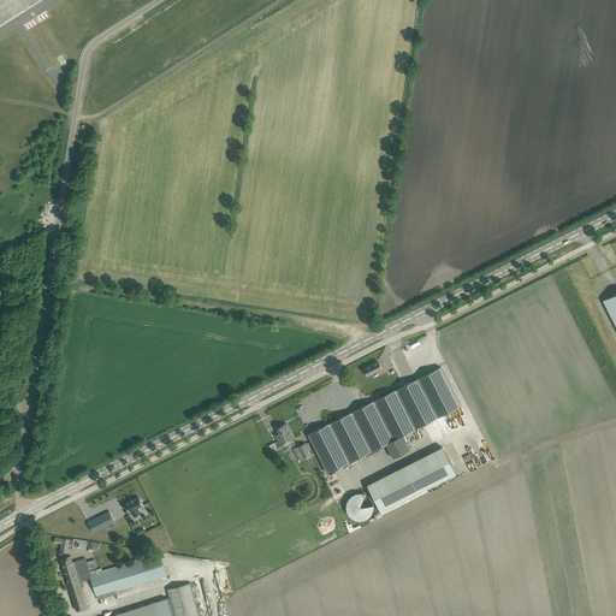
[(615,292),(603,300),(615,325),(615,292)]
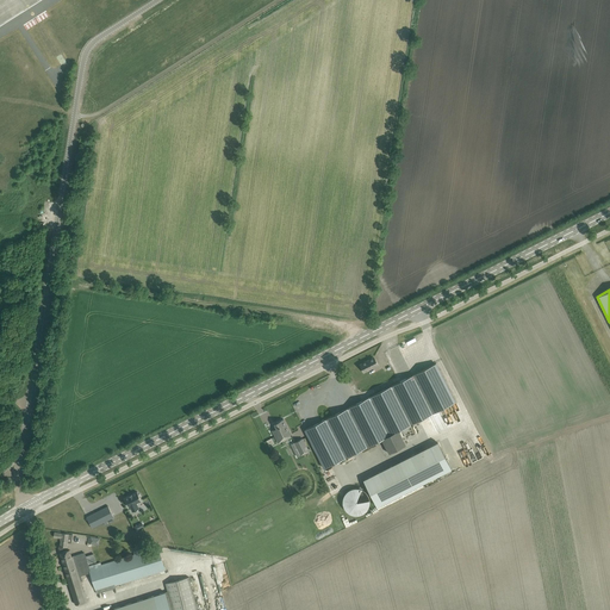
[(365,372),(378,365),(374,358),(360,365),(365,372)]
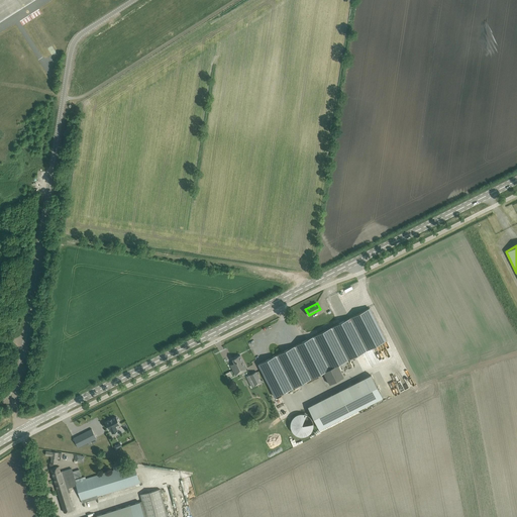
[(370,308),(259,365),(275,397),(386,340),(370,308)]
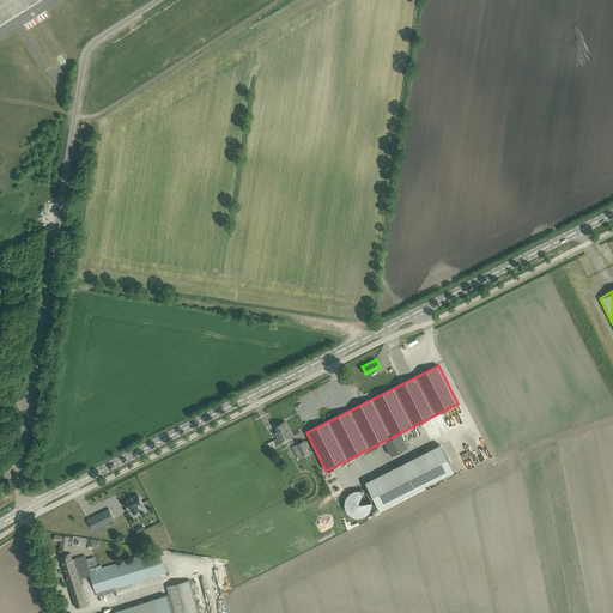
[(275,425),(279,434),(275,436),(280,445),(287,442),(286,439),(292,437),(287,426),(285,422),(275,425)]
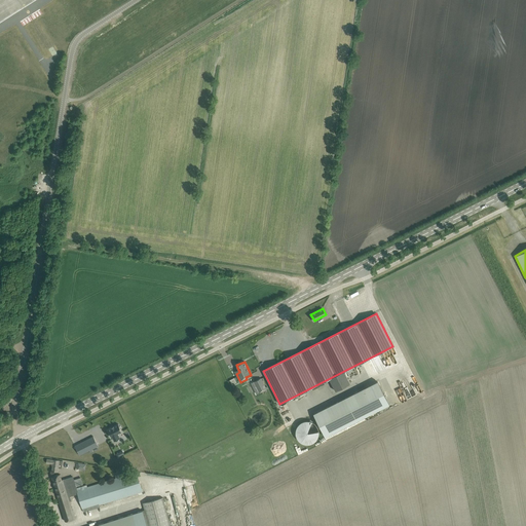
[(267,389),(261,378),(254,381),(260,392),(267,389)]
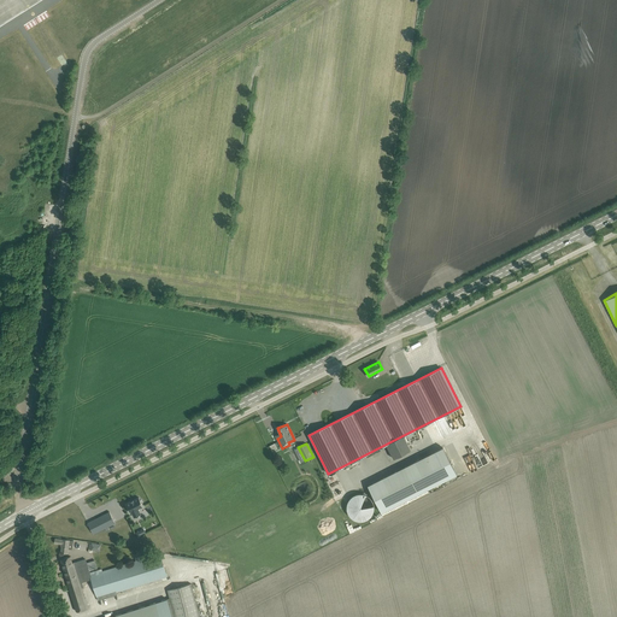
[(442,447),(368,485),(381,512),(457,475),(442,447)]
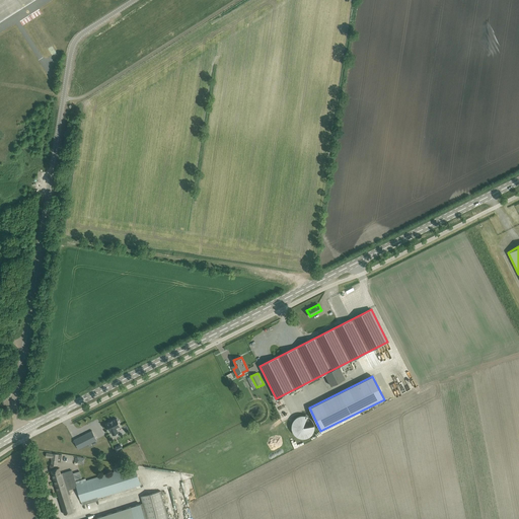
[(289,426),(289,427),(289,429),(290,430),(290,431),(290,432),(291,432),(291,433),(292,434),(292,435),(293,436),(294,436),(294,437),(295,437),(296,438),(297,438),(298,438),(299,439),(300,439),(301,439),(302,439),(303,439),(304,439),(305,438),(306,438),(307,437),(308,437),(309,436),(310,435),(311,434),(312,433),(312,432),(312,431),(313,430),(313,429),(313,428),(313,427),(313,426),(313,425),(313,424),(312,423),(312,422),(311,421),(311,420),(310,419),(309,418),(308,418),(307,417),(306,416),(305,416),(304,416),(303,415),(302,415),(301,415),(300,415),(298,416),(297,416),(296,416),(295,417),(294,417),(293,418),(293,419),(292,420),(291,421),(291,422),(290,423),(290,424),(290,425),(289,426)]
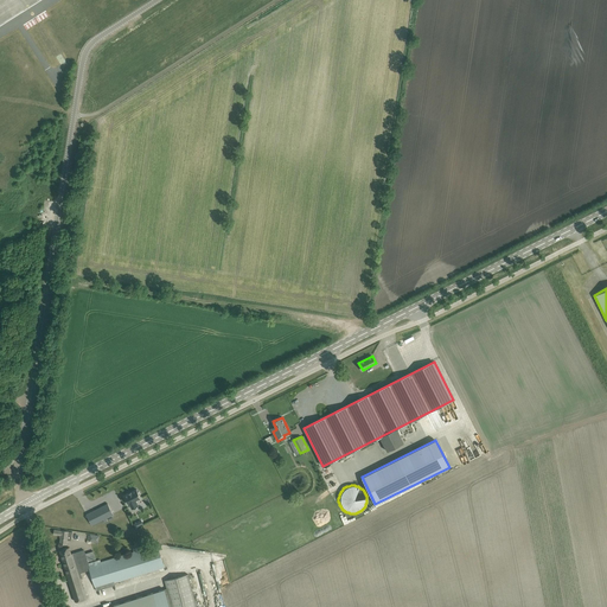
[(138,492),(136,490),(134,491),(132,492),(132,491),(128,493),(129,493),(123,496),(128,504),(129,504),(132,509),(139,505),(136,500),(141,498),(140,496),(140,494),(139,492),(138,492)]
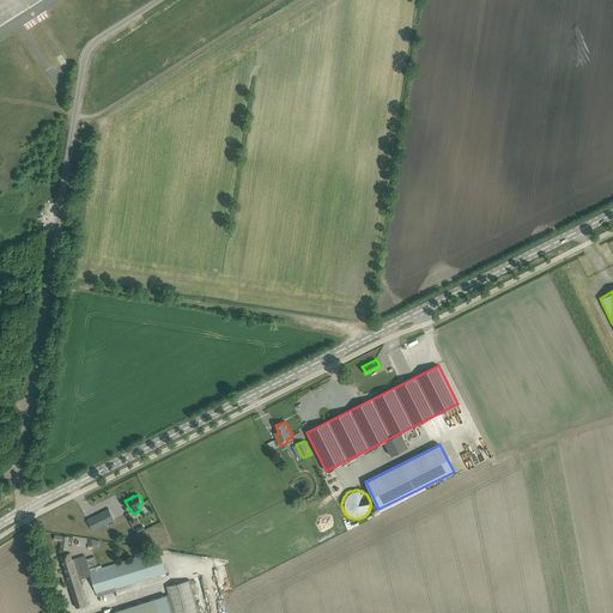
[(115,520),(109,509),(87,520),(92,530),(93,530),(104,525),(105,528),(109,527),(108,523),(115,520)]
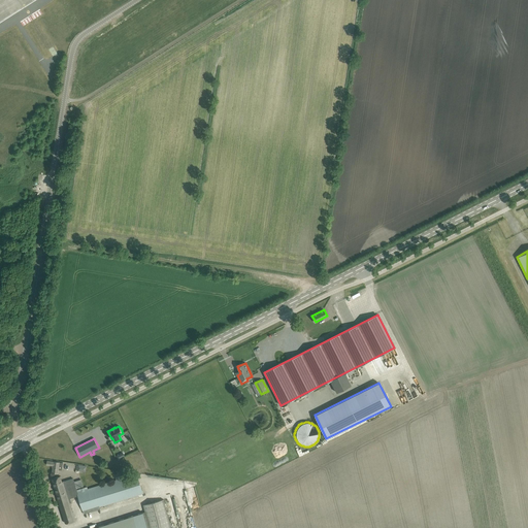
[(46,465),(53,465),(52,472),(58,473),(59,469),(62,470),(63,463),(47,461),(46,465)]
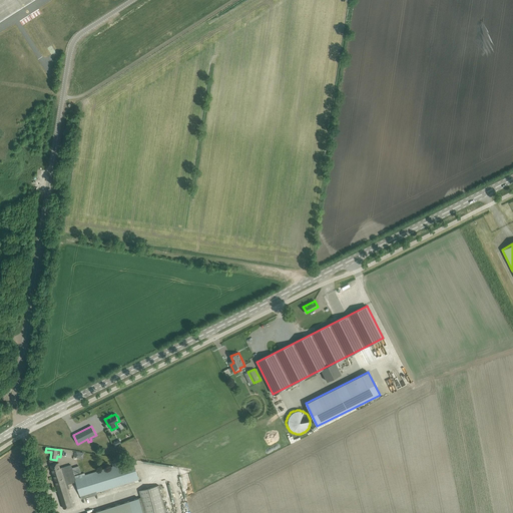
[(59,467),(58,461),(50,464),(57,486),(63,507),(73,504),(68,487),(69,487),(68,483),(75,481),(80,495),(81,498),(97,493),(96,492),(138,479),(132,459),(119,463),(119,460),(111,463),(112,465),(84,474),(84,472),(74,475),(71,464),(59,467)]
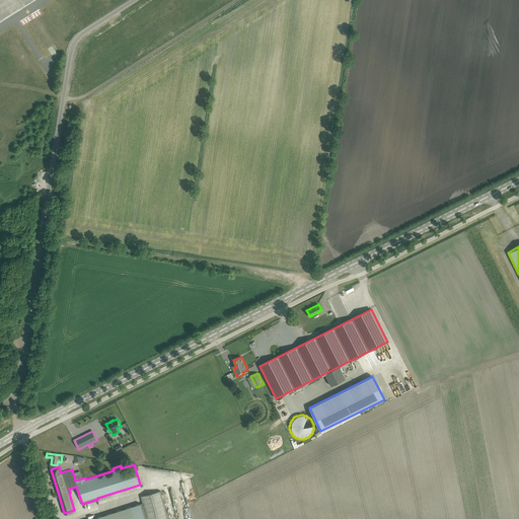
[(143,504),(146,518),(168,518),(161,491),(141,497),(143,504)]
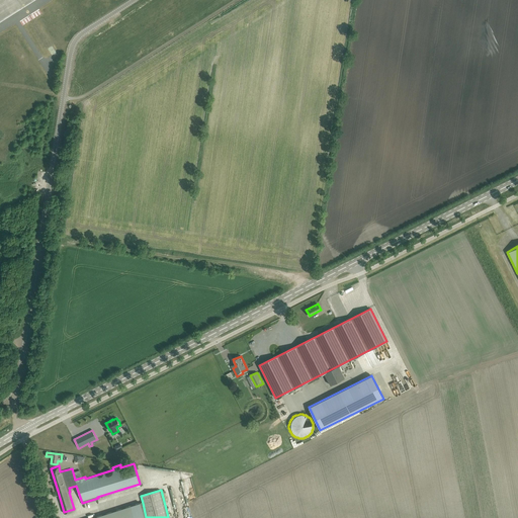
[(146,517),(143,503),(92,517),(146,517)]
